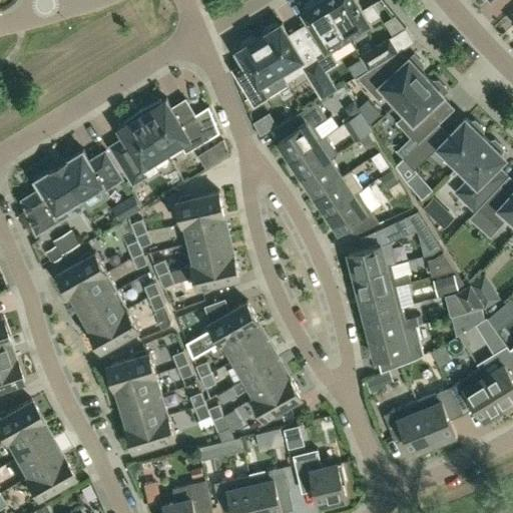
[(318,57),(325,69),(337,62),(328,48),(349,35),(327,0),(319,0),(317,2),(315,0),(311,0),(304,4),(307,8),(304,10),(319,35),(309,42),(318,57)]
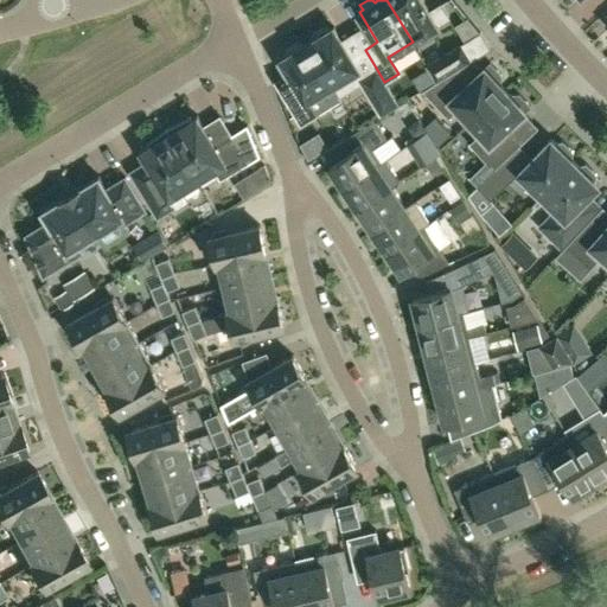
[(387,0),(413,42),(439,25),(439,24),(449,18),(441,4),(430,11),(423,0),(387,0)]
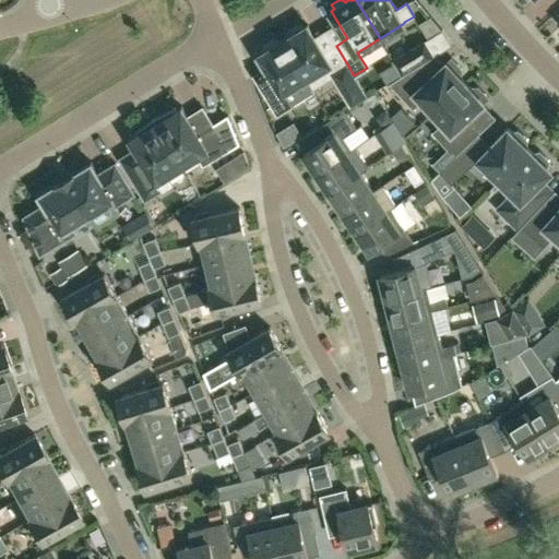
[(272,31),(290,25),(287,16),(269,22),(272,31)]
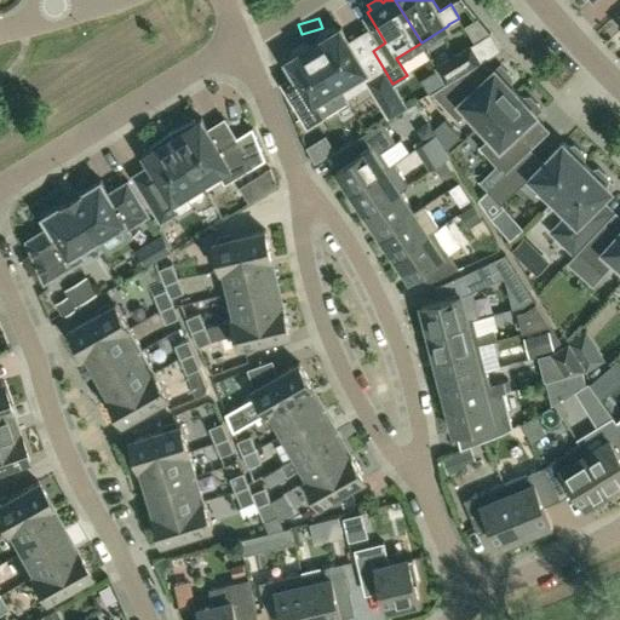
[(319,41),(314,44),(340,86),(366,69),(340,28),(336,32),(334,29),(328,29),(320,34),(317,39),(319,41)]
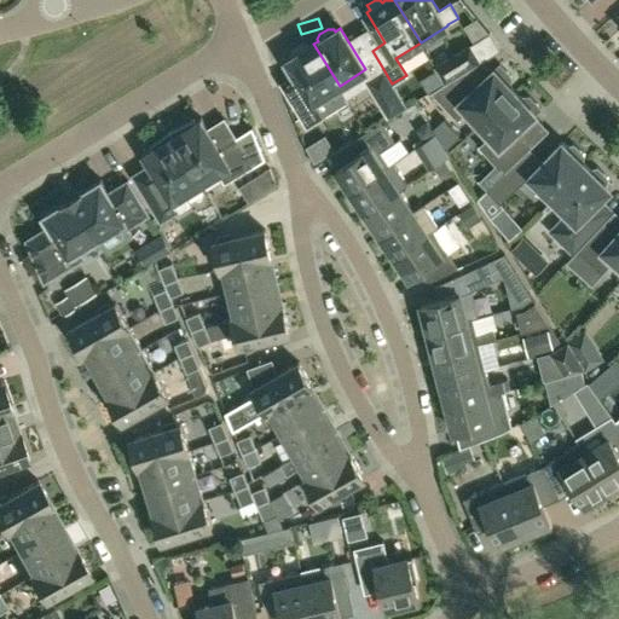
[(348,100),(340,86),(313,44),(310,47),(308,44),(301,44),(293,50),(290,55),(293,57),(287,61),(307,94),(293,103),(307,127),(348,100)]
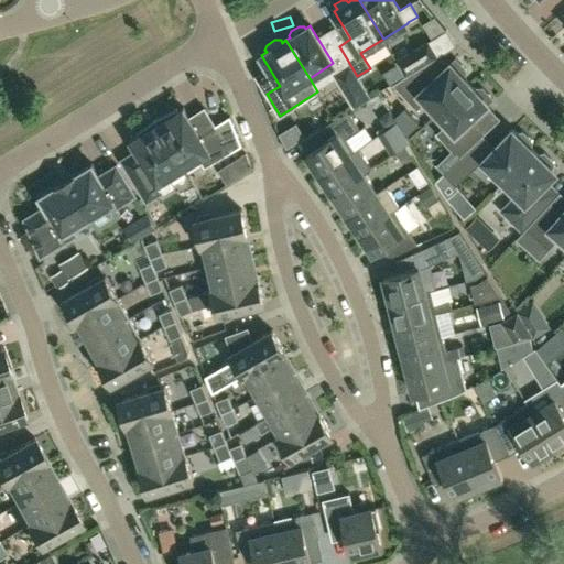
[(407,75),(422,66),(438,55),(430,41),(398,61),(407,75)]
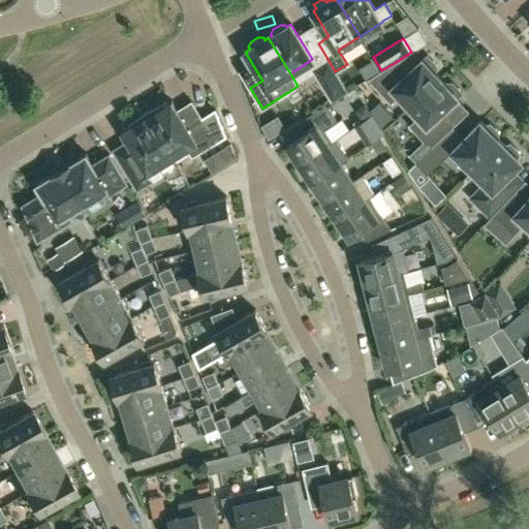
[(400,95),(410,105),(440,78),(436,73),(437,65),(427,54),(406,73),(396,62),(381,70),(368,79),(391,103),(400,95)]
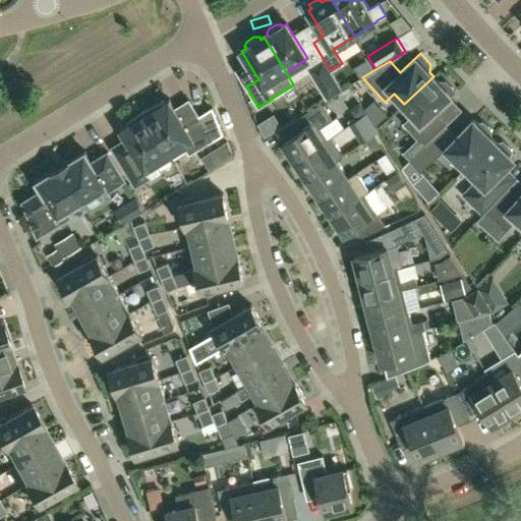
[(342,90),(330,70),(323,58),(308,67),(328,99),(342,90)]
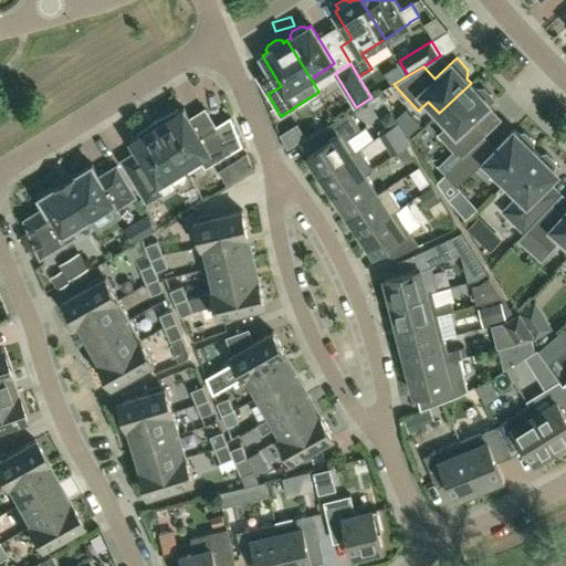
[(475,87),(471,83),(439,113),(449,125),(440,134),(461,157),(485,134),(472,119),(494,98),(484,87),(475,87)]
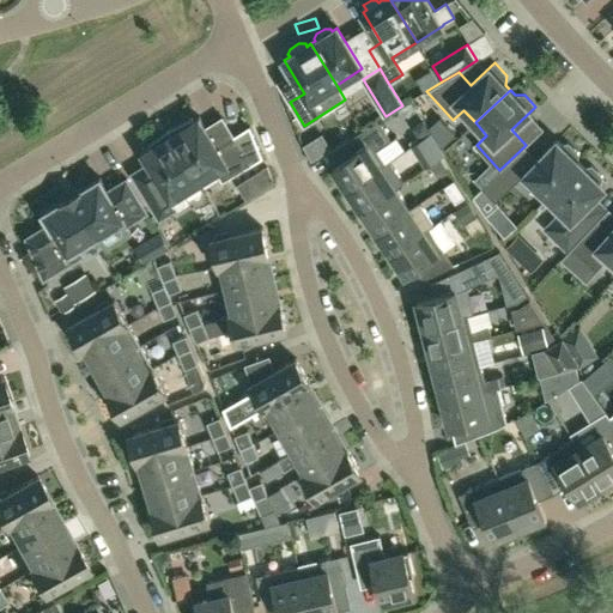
[(422,135),(435,131),(426,110),(414,115),(422,135)]
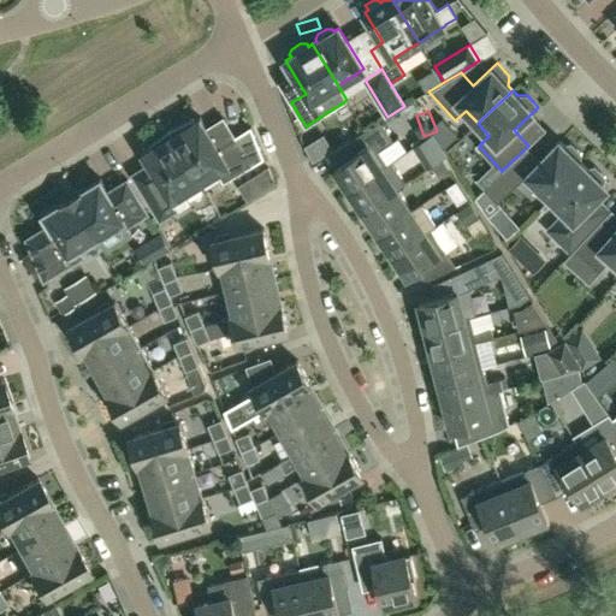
[(169,131),(200,183),(218,172),(224,183),(253,165),(236,136),(218,147),(201,119),(202,119),(201,117),(199,118),(193,123),(191,120),(169,131)]
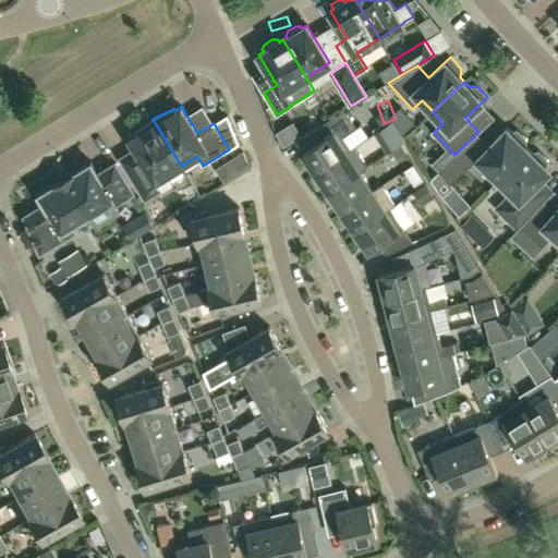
[(351,148),(343,136),(356,128),(344,109),(316,126),(324,137),(303,152),(316,171),(351,148)]
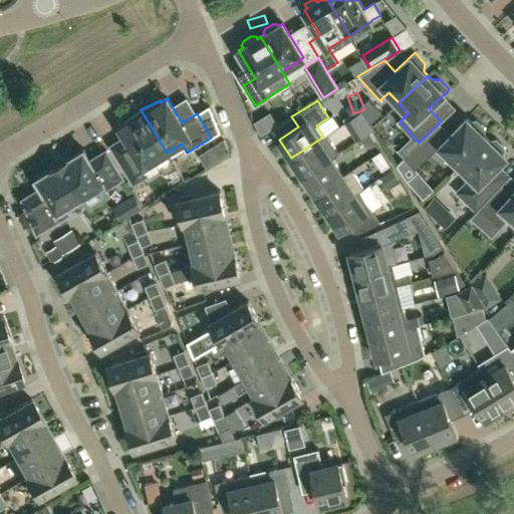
[(167,153),(141,109),(124,121),(125,123),(120,126),(118,127),(119,129),(120,129),(134,152),(118,161),(134,185),(159,170),(154,161),(167,153)]
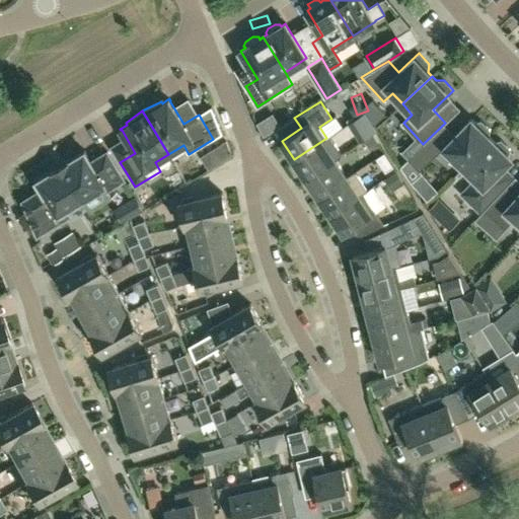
[(443,147),(463,167),(492,138),(489,135),(490,129),(482,121),(475,122),(471,118),(443,147)]
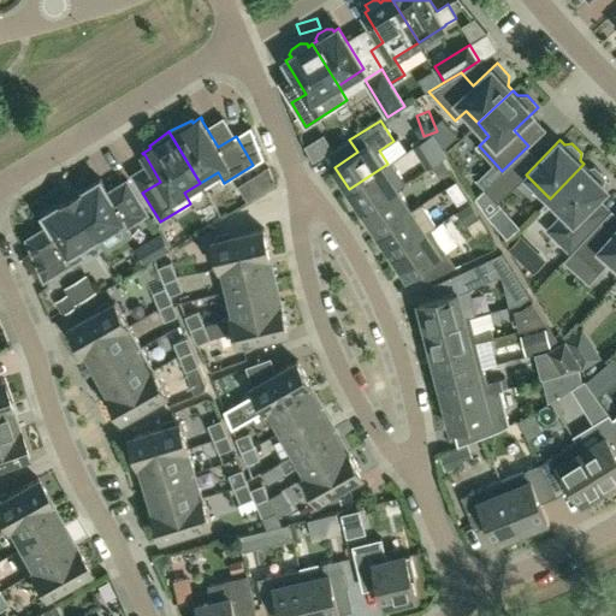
[(432,165),(443,158),(434,146),(425,153),(432,165)]
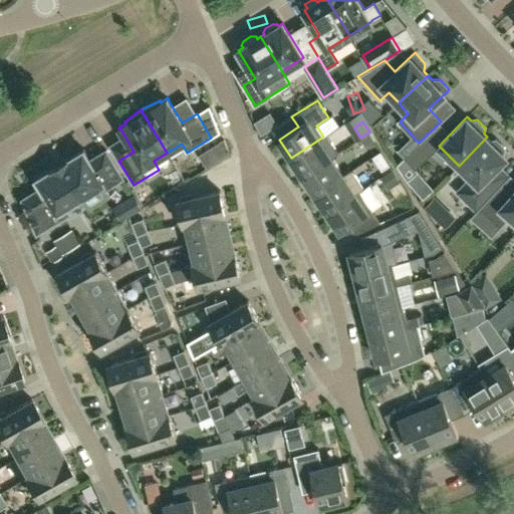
[(369,132),(360,138),(366,148),(375,143),(369,132)]
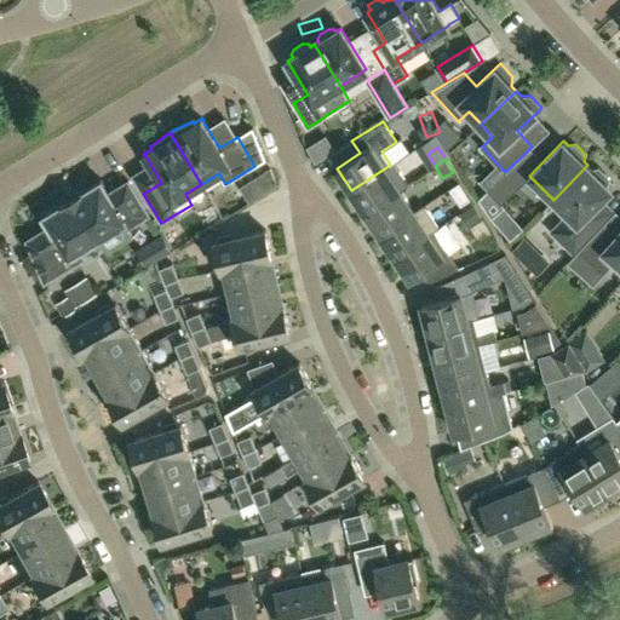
[(390,165),(351,190),(367,212),(400,190),(408,184),(394,162),(390,165)]
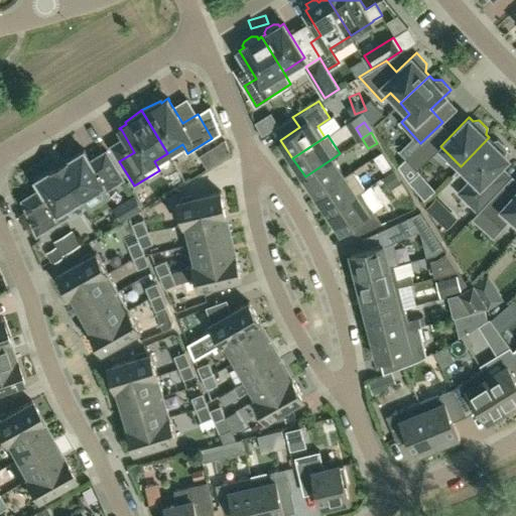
[(493,141),(489,137),(461,166),(473,177),(459,192),(479,212),(482,209),(503,185),(493,174),(509,157),(505,153),(507,148),(498,139),(493,141)]
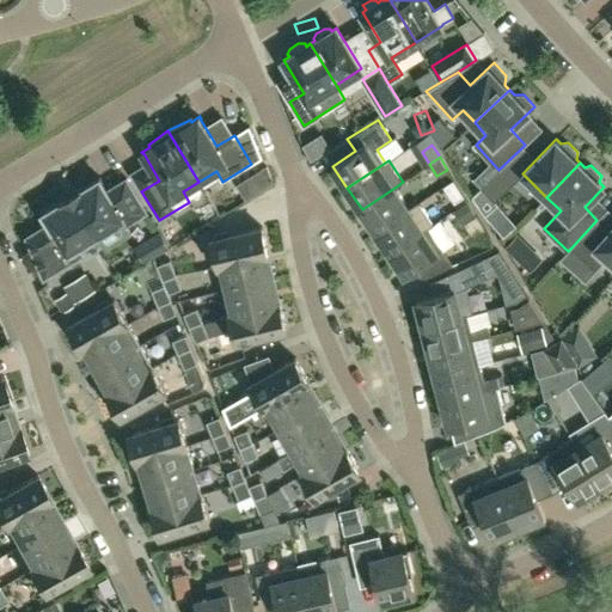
[(506,164),(482,188),(495,202),(519,178),(506,164)]
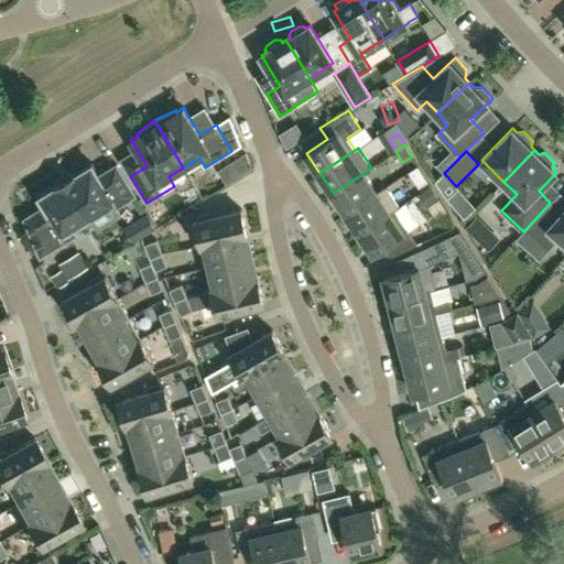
[(237,158),(236,159),(245,173),(252,169),(246,152),(237,158)]
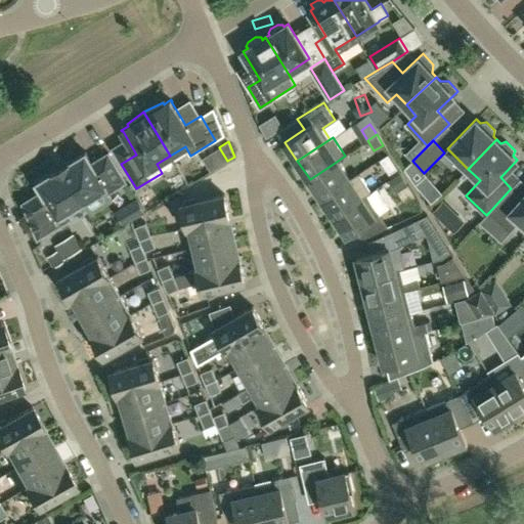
[(61,167),(83,203),(103,189),(105,193),(126,181),(108,154),(92,163),(86,153),(61,167)]
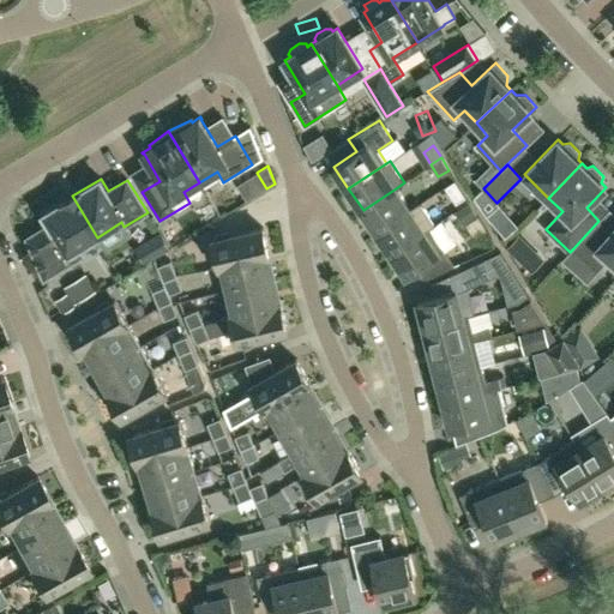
[(465,197),(455,180),(445,186),(456,203),(465,197)]
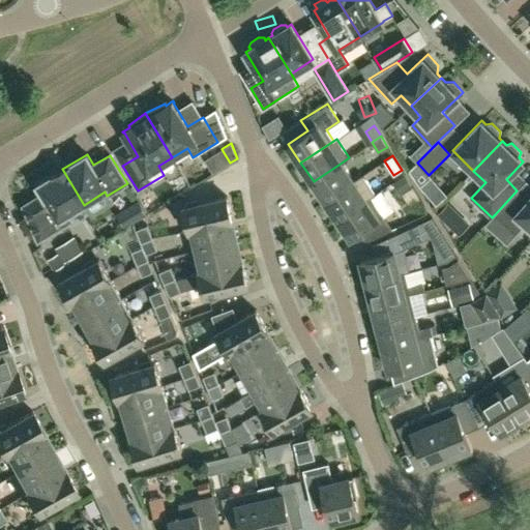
[(342,163),(314,181),(326,200),(354,181),(354,180),(342,163)]
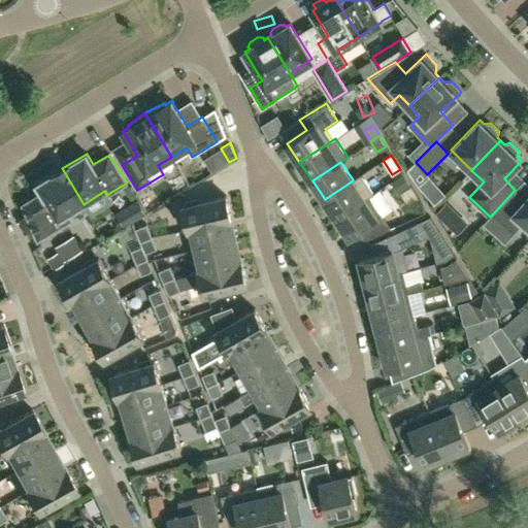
[(60,218),(84,204),(62,168),(37,184),(42,193),(24,204),(38,239),(63,224),(60,218)]
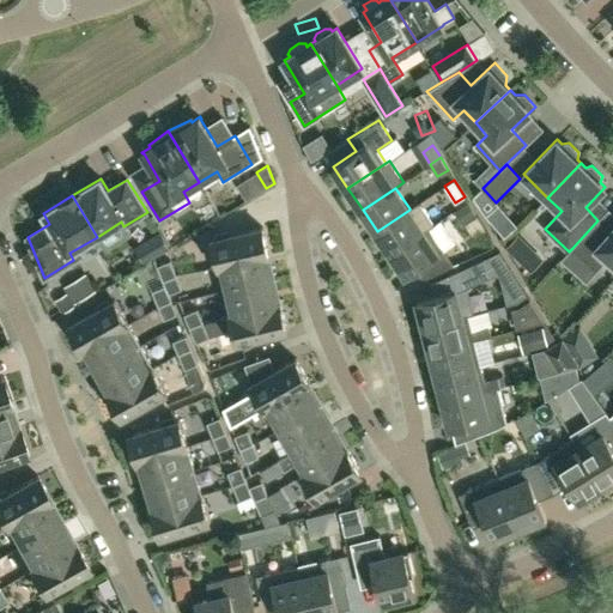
[(377,231),(392,253),(429,228),(435,225),(419,201),(410,208),(410,210),(377,231)]
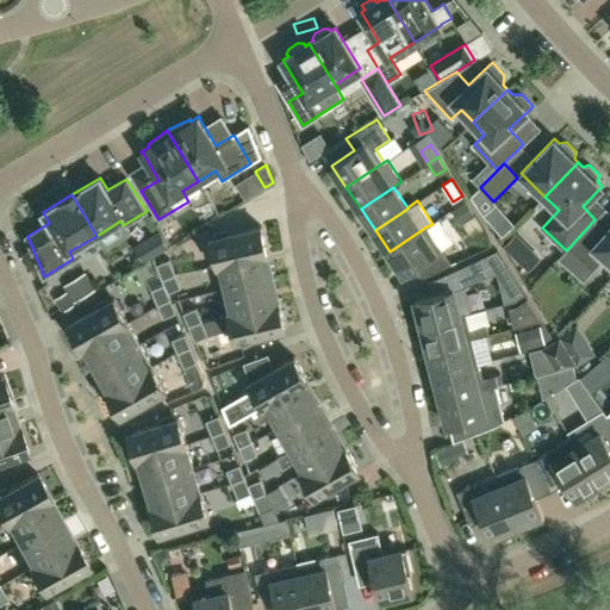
[(466,200),(452,210),(462,224),(475,216),(466,200)]
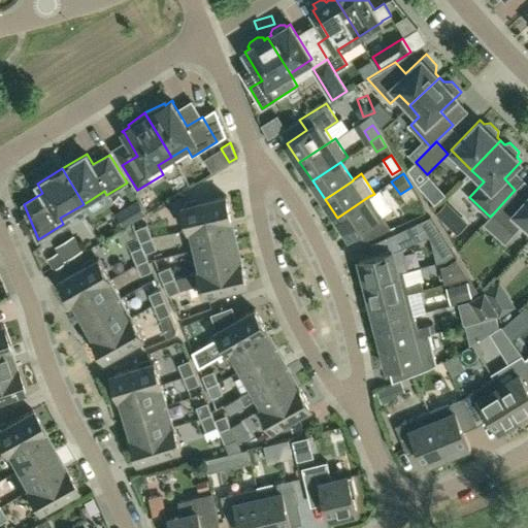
[(515,190),(493,213),(515,232),(524,222),(527,225),(527,197),(526,200),(515,190)]
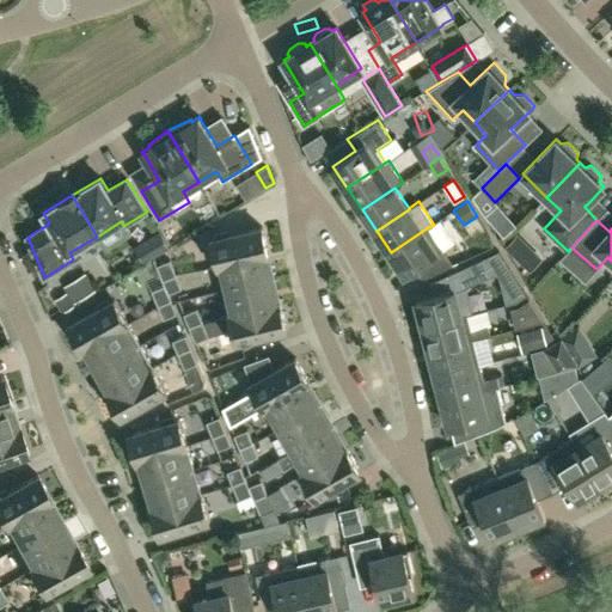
[(218,265),(269,252),(262,227),(212,239),(218,265)]
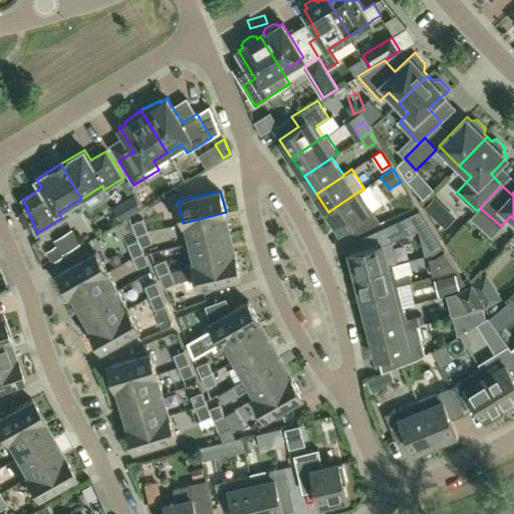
[(359,191),(328,212),(340,231),(372,210),(359,191)]
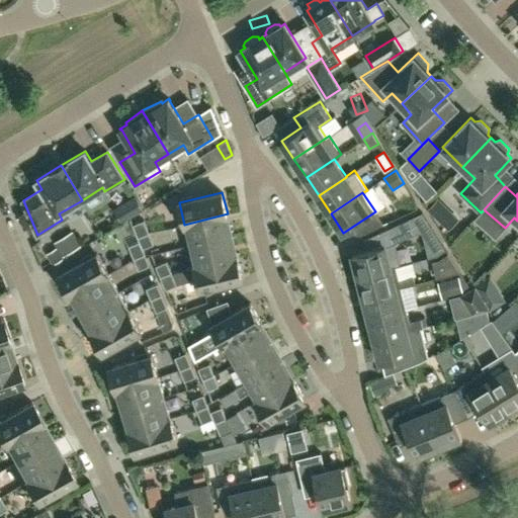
[(143,206),(137,196),(127,201),(135,212),(143,206)]
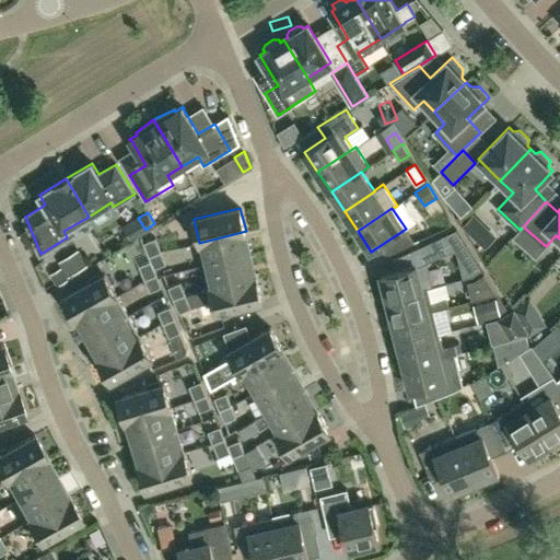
[(205,266),(251,255),(247,242),(244,242),(242,233),(246,232),(246,231),(199,243),(205,266)]
